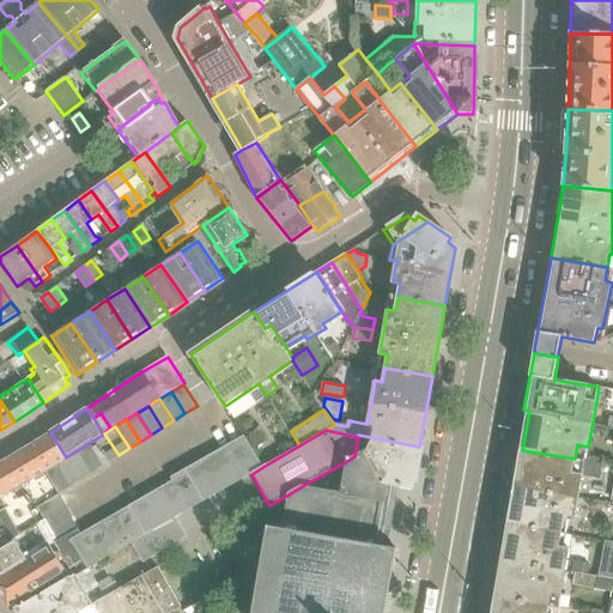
[(0,546),(42,519),(20,485),(46,471),(55,465),(66,457),(50,432),(0,462),(0,546)]
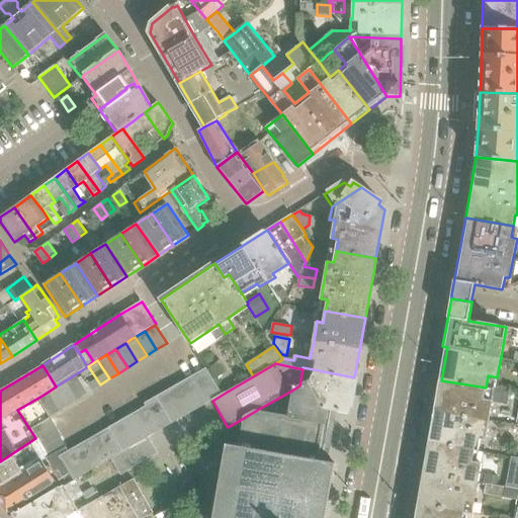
[(92,390),(100,384),(88,366),(80,371),(92,390)]
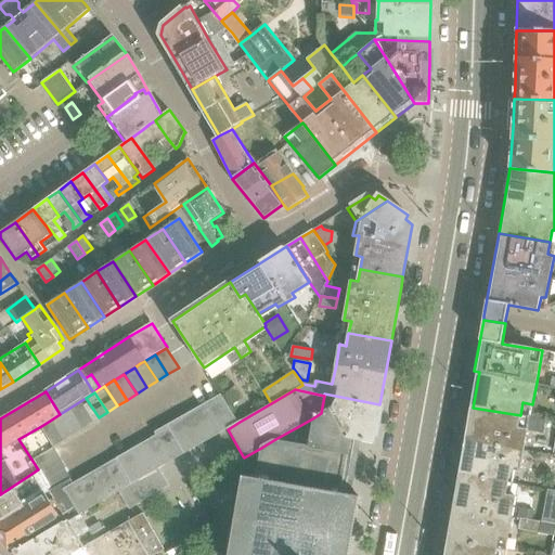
[(222,433),(228,429),(240,422),(221,394),(205,403),(222,433)]
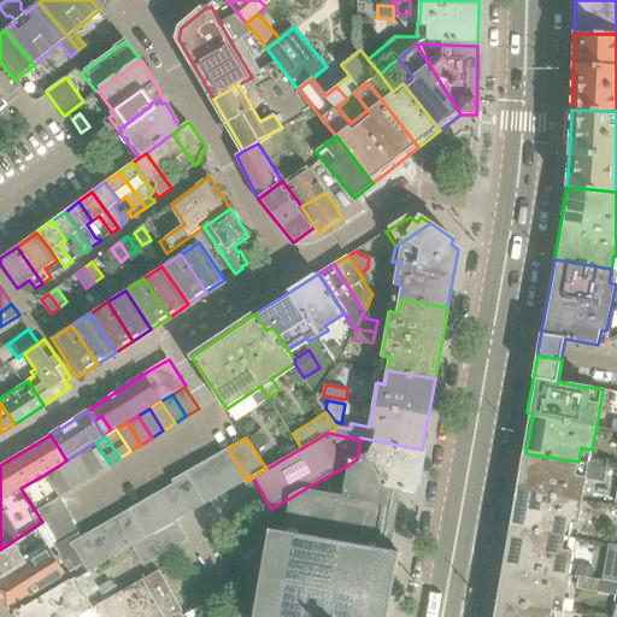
[(415,491),(422,450),(360,438),(360,440),(357,459),(369,453),(388,486),(395,487),(415,491)]
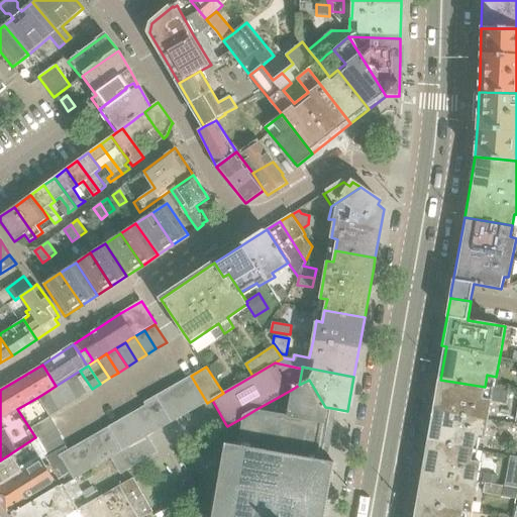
[(88,392),(75,374),(64,381),(76,399),(88,392)]
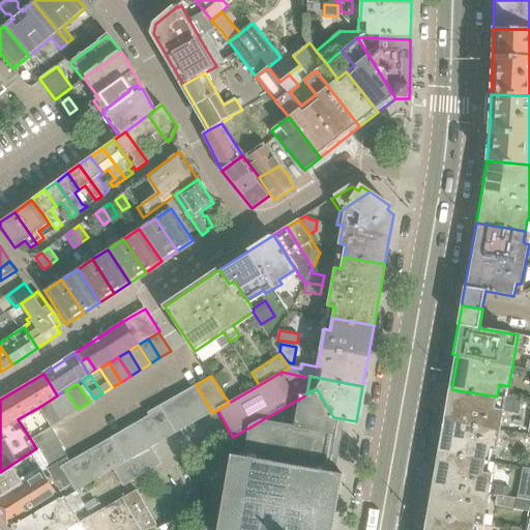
[(212,413),(196,385),(183,392),(200,420),(212,413)]
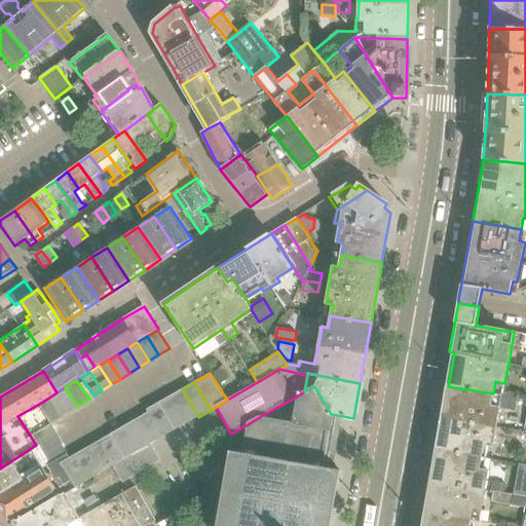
[(261,416),(248,424),(242,452),(230,450),(217,525),(330,525),(340,471),(333,470),(328,468),(337,415),(331,414),(314,386),(304,391),(298,396),(293,421),(261,416)]
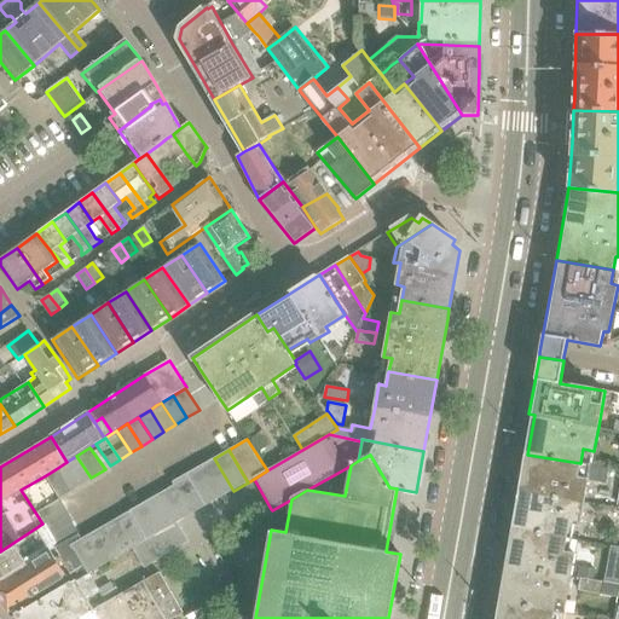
[(515,527),(568,537),(571,524),(582,526),(585,502),(589,480),(602,482),(605,468),(580,463),(527,455),(515,527)]
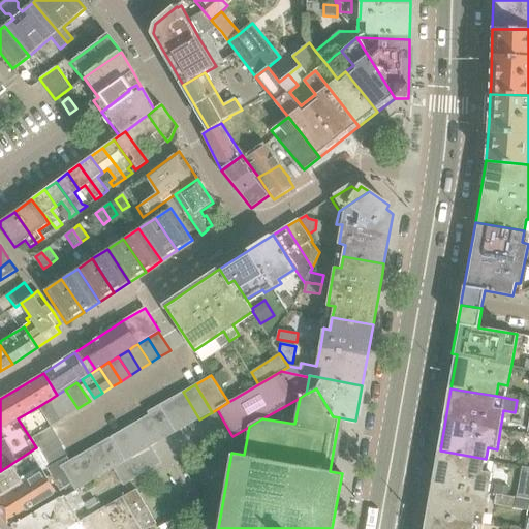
[(69,413),(78,408),(65,390),(57,395),(69,413)]
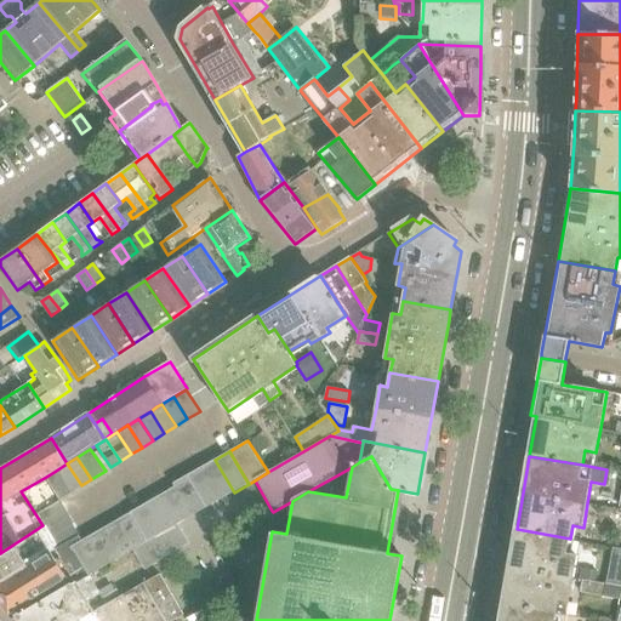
[(234,493),(215,460),(199,468),(218,501),(234,493)]
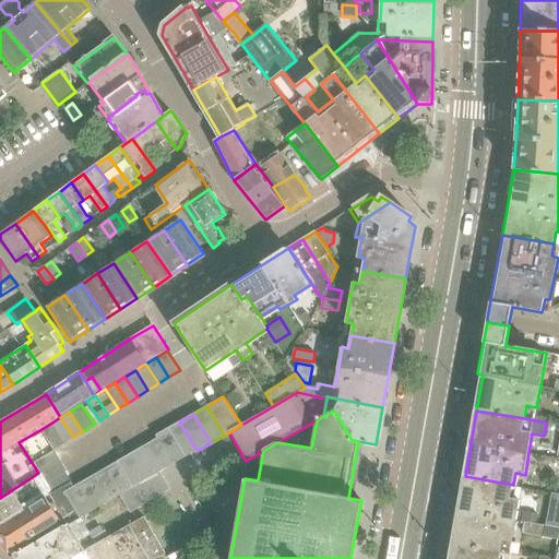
[(73,437),(60,417),(50,424),(63,443),(73,437)]
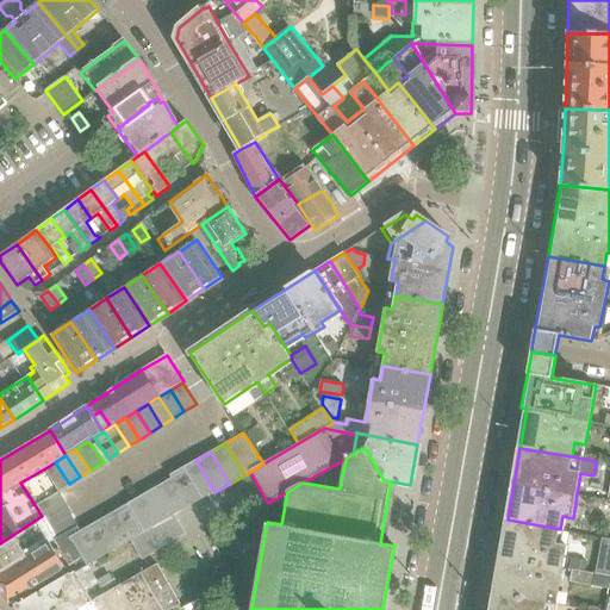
[(201,500),(215,492),(195,460),(182,467),(201,500)]
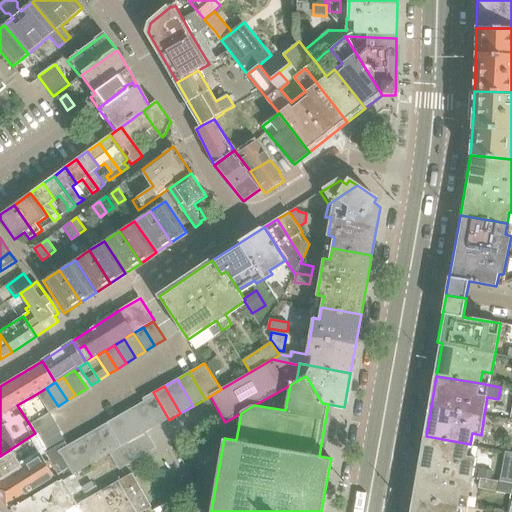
[(58,406),(46,388),(38,393),(50,411),(58,406)]
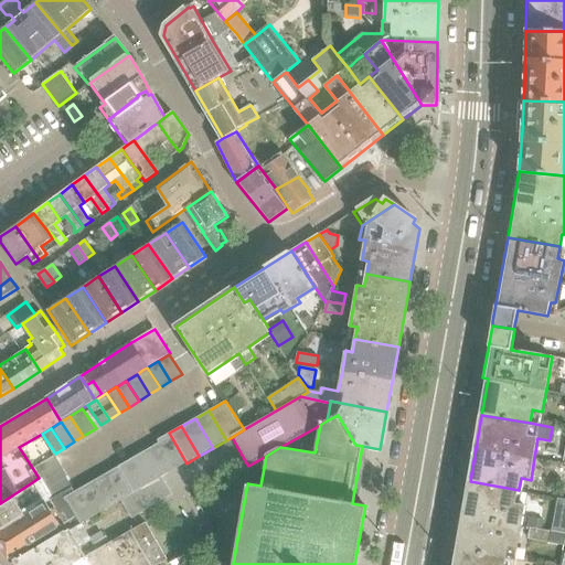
[(172,471),(187,464),(169,433),(158,439),(157,437),(153,439),(172,471)]
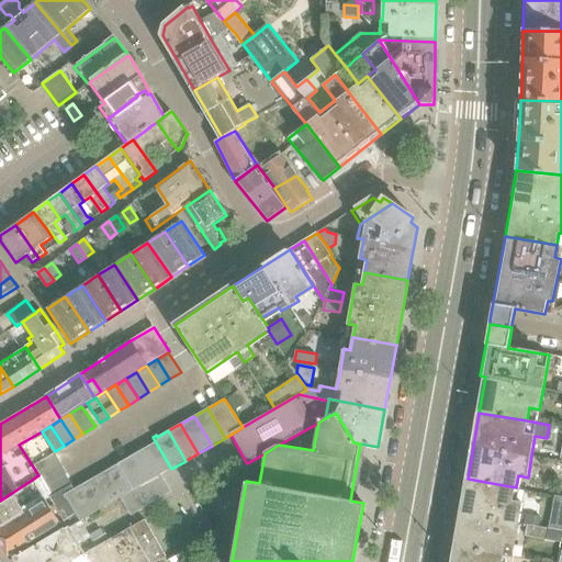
[(19,445),(38,475),(52,497),(54,495),(72,484),(66,474),(67,473),(55,451),(42,431),(19,445)]
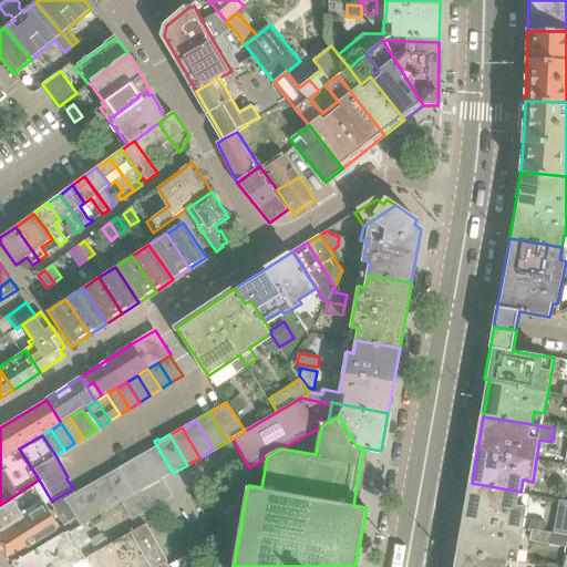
[(173,473),(154,441),(144,446),(147,451),(144,453),(160,481),(163,478),(173,473)]
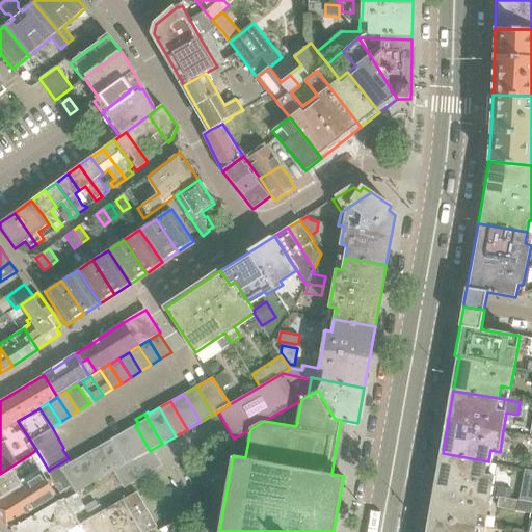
[(527,435),(528,426),(512,423),(511,433),(527,435)]
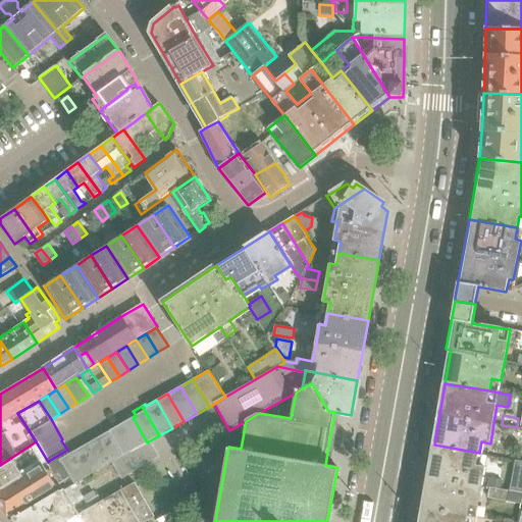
[(133,417),(120,424),(135,450),(147,442),(133,417)]
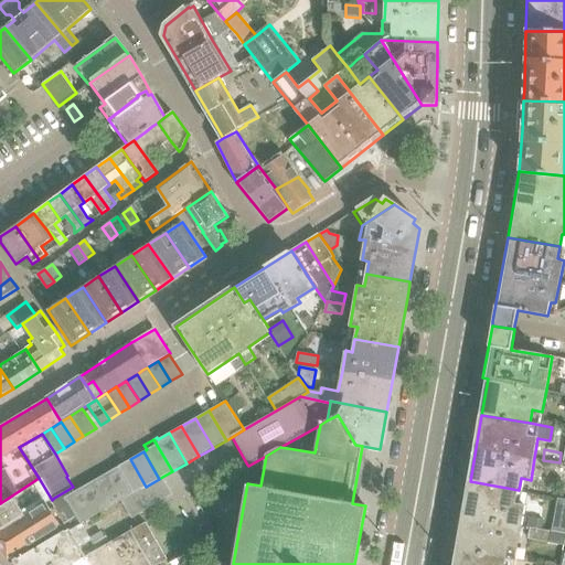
[(117,467),(132,493),(146,487),(130,459),(117,467)]
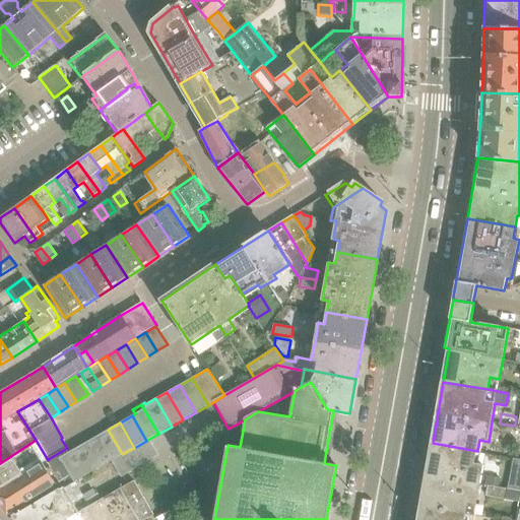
[(110,461),(112,460),(122,454),(108,430),(95,437),(110,461)]
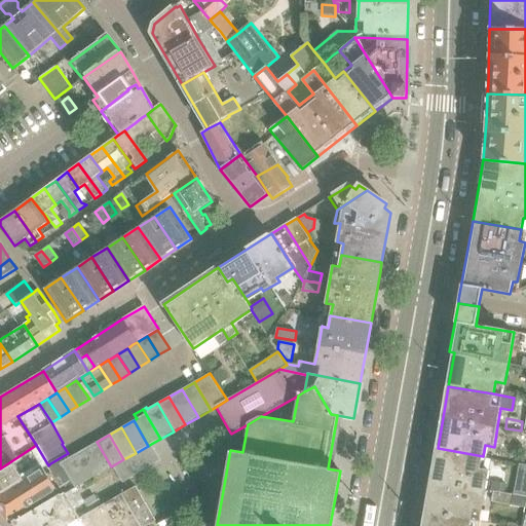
[(111,466),(97,442),(84,449),(99,474),(111,466)]
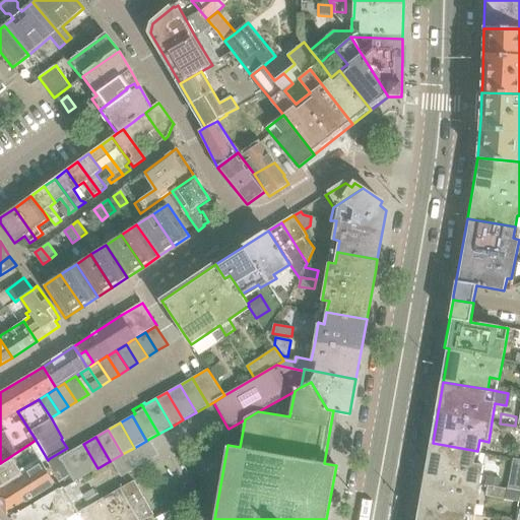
[(122,454),(112,460),(122,476),(123,475),(131,471),(143,463),(155,456),(159,454),(149,439),(146,441),(134,448),(122,454)]
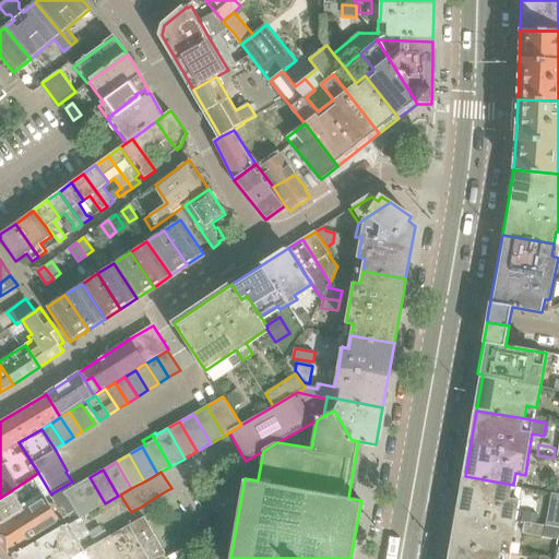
[(0,527),(51,495),(38,473),(0,498),(0,527)]
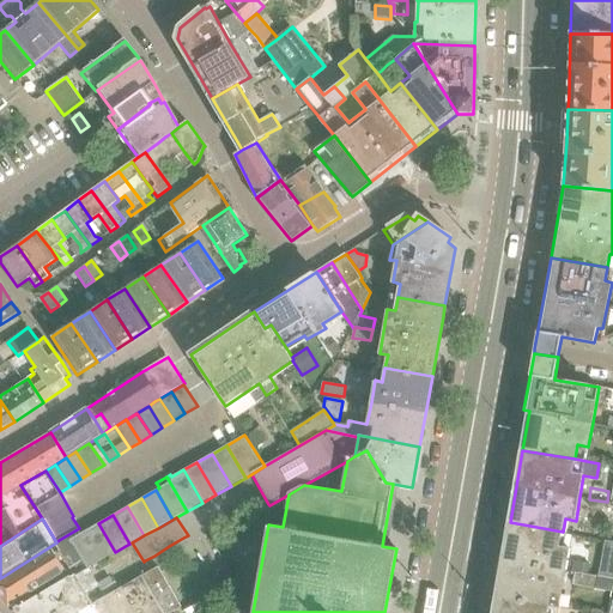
[(510,522),(497,596),(560,607),(566,571),(571,547),(560,545),(563,532),(510,522)]
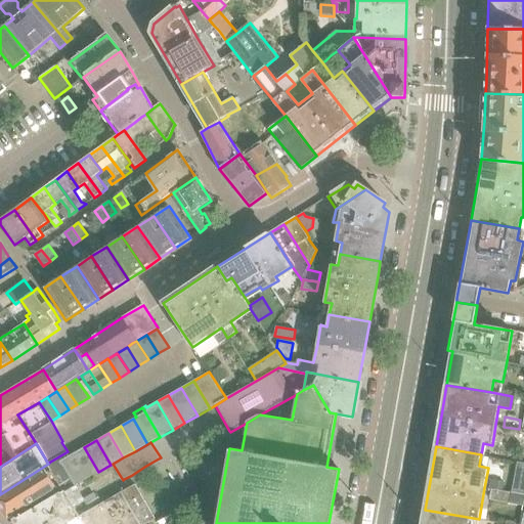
[(98,472),(84,447),(72,454),(86,479),(98,472)]
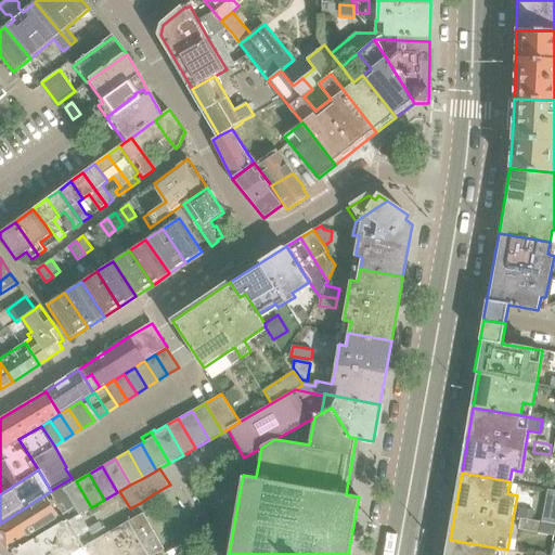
[(80,514),(91,507),(76,481),(64,488),(65,490),(62,492),(67,502),(72,500),(80,514)]
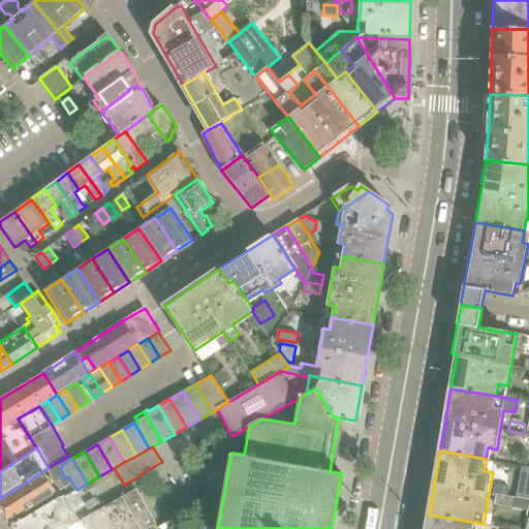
[(49,468),(0,499),(0,512),(7,524),(18,518),(25,512),(40,502),(61,490),(52,475),(49,470),(50,469),(49,468)]
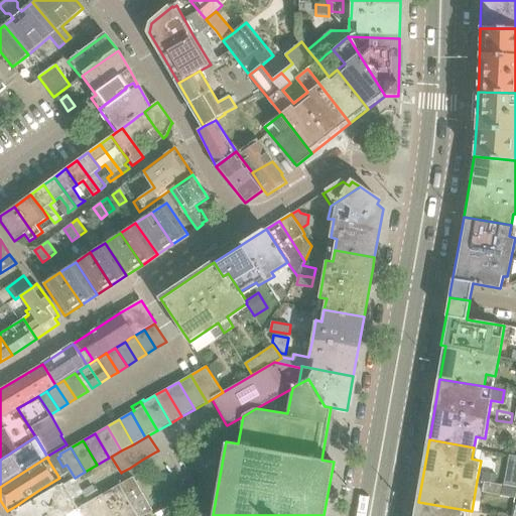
[(484,482),(496,484),(498,475),(483,472),(481,481),(484,482)]
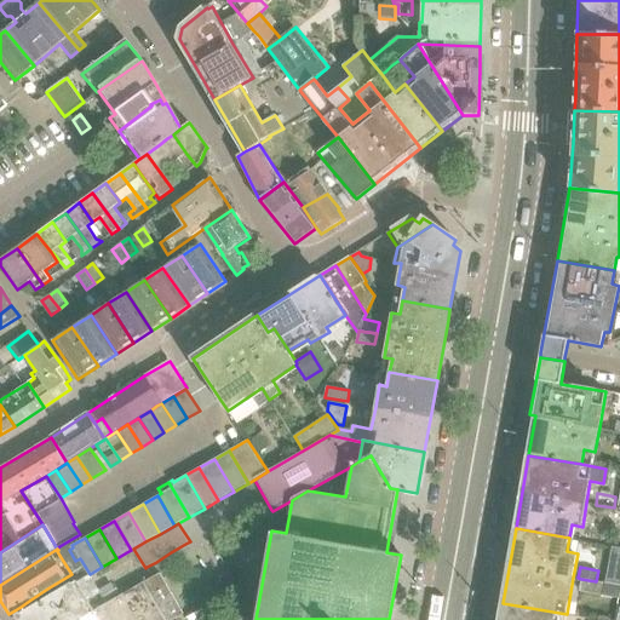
[(76,619),(172,619),(184,614),(161,573),(91,612),(76,619)]
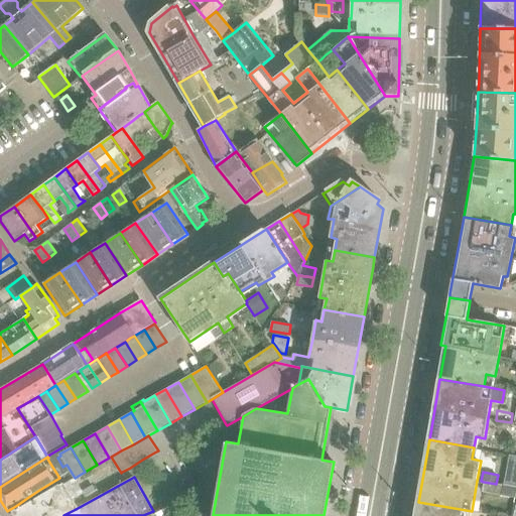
[(515,487),(496,484),(484,482),(482,492),(515,498),(515,490),(515,487)]
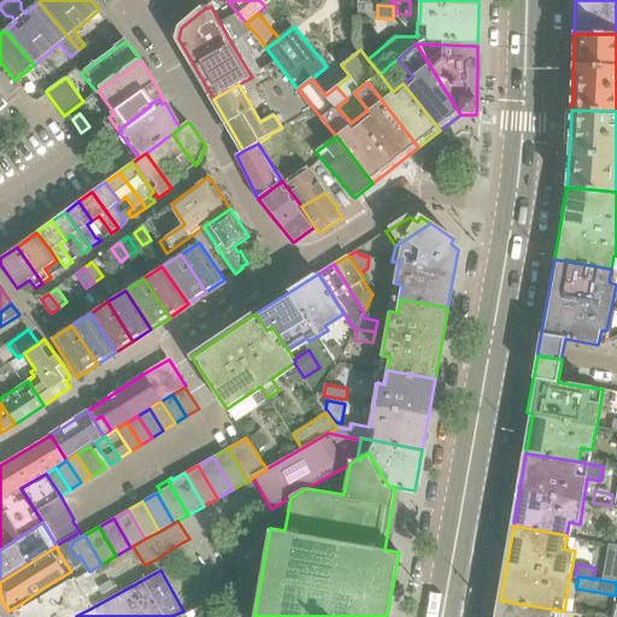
[(18,612),(21,616),(76,616),(90,609),(72,579),(23,609),(24,609),(18,612)]
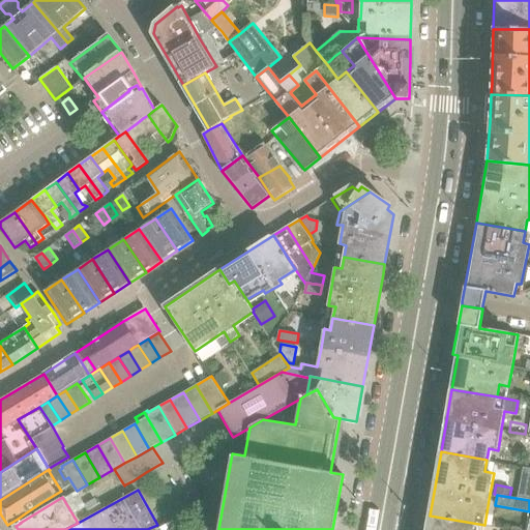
[(427,529),(482,529),(484,525),(430,516),(427,529)]
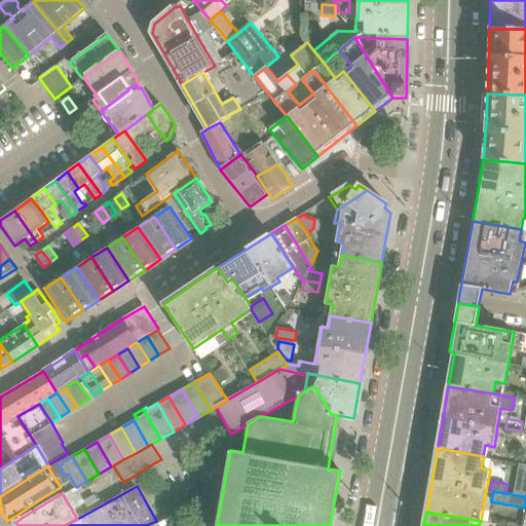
[(201,525),(211,525),(214,524),(214,516),(212,513),(198,521),(201,525)]
